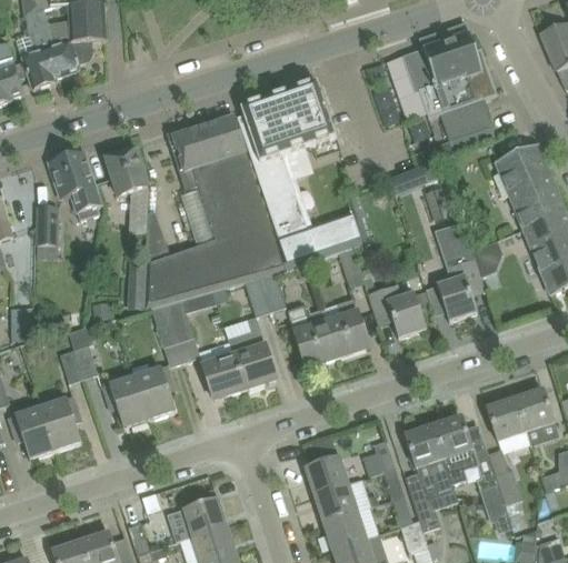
[(32,90),(56,81),(49,61),(50,61),(47,50),(46,50),(33,18),(40,16),(36,4),(35,0),(22,0),(23,14),(25,14),(28,24),(27,26),(29,34),(16,39),(20,56),(32,90)]
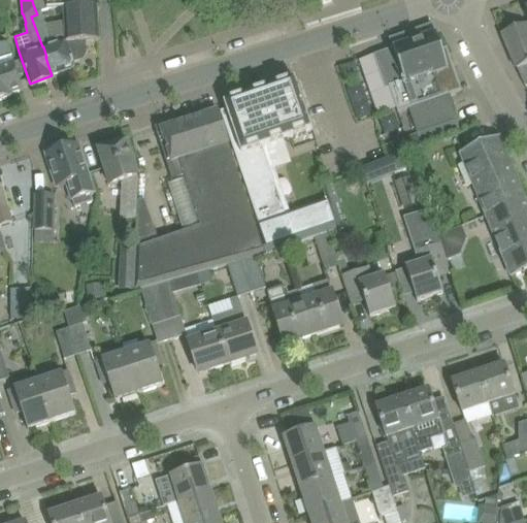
[(45,57),(52,75),(53,75),(52,72),(69,67),(72,61),(72,59),(71,59),(70,58),(64,39),(64,33),(52,37),(46,21),(45,22),(40,7),(46,5),(46,0),(32,0),(33,4),(37,14),(31,17),(42,46),(43,46),(46,57),(45,57)]
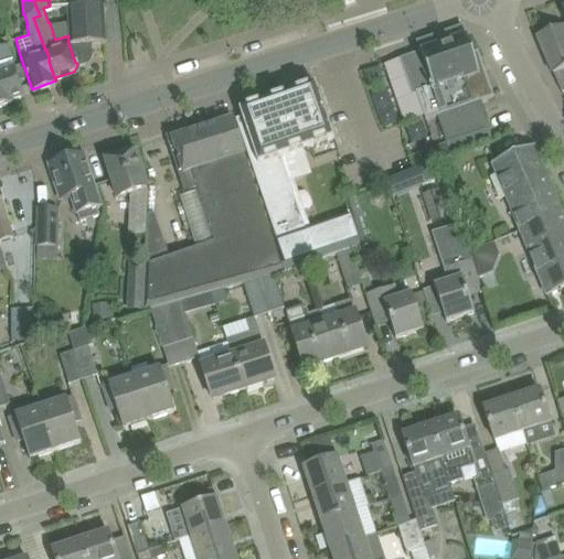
[(89,41),(105,40),(102,2),(95,3),(95,0),(65,0),(50,0),(50,6),(71,3),(72,34),(68,35),(68,42),(75,62),(77,63),(86,60),(91,54),(89,41)]
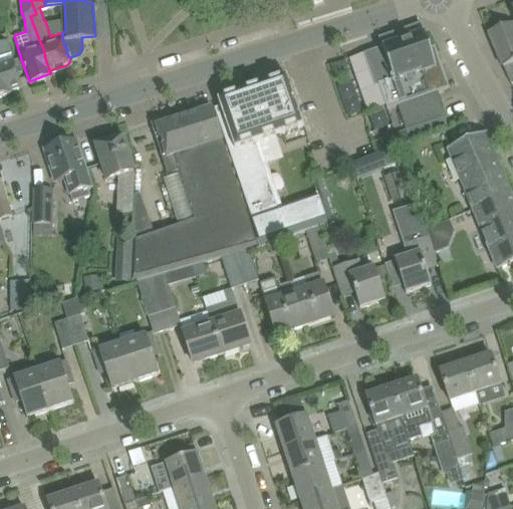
[(510,79),(512,77),(512,0),(510,2),(512,10),(512,19),(488,29),(501,62),(510,79)]
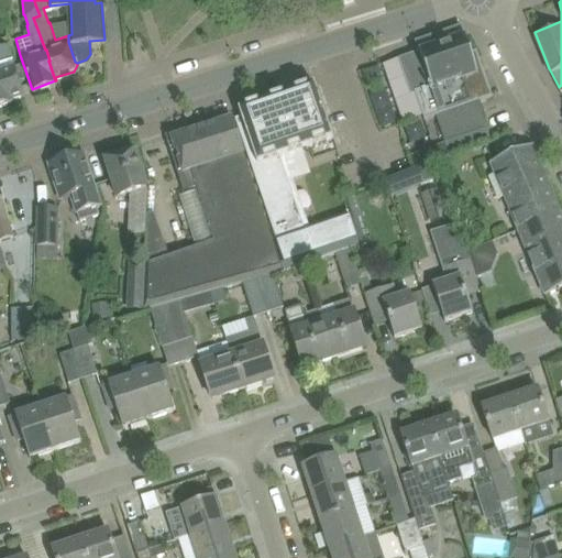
[(419,50),(399,56),(411,89),(414,88),(423,116),(437,111),(450,151),(493,135),(480,97),(492,93),(476,47),(470,50),(464,32),(418,47),(419,50)]
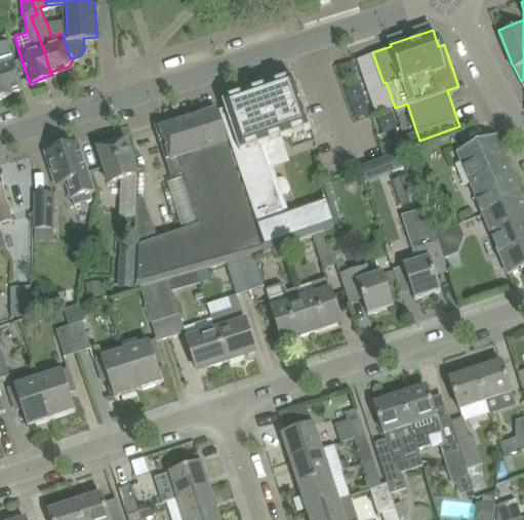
[(0,95),(10,92),(10,90),(22,86),(4,33),(0,33),(0,95)]
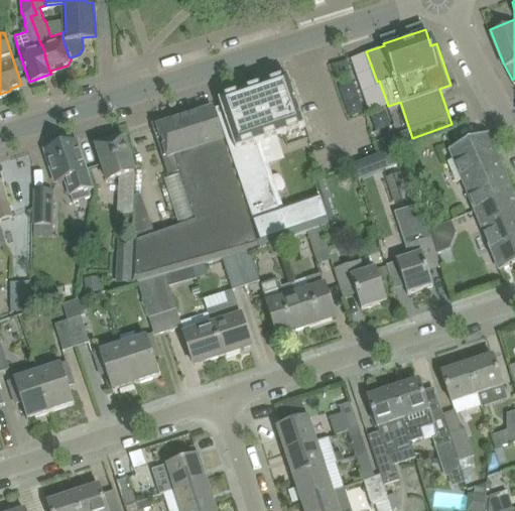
[(221,104),(215,106),(227,140),(262,242),(329,220),(319,196),(318,196),(280,209),(263,158),(273,155),(274,153),(275,151),(276,149),(276,147),(275,145),(272,134),(276,133),(304,123),(287,74),(237,91),(239,97),(233,99),(231,94),(228,95),(225,96),(224,95),(219,97),(220,103),(221,104)]
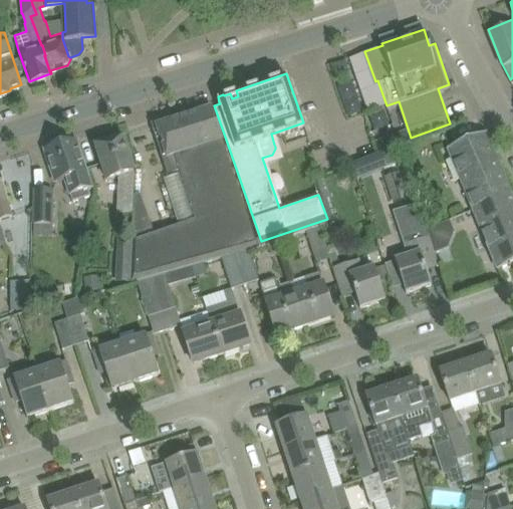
[(132,238),(130,279),(130,281),(165,271),(192,263),(257,245),(256,242),(250,224),(230,157),(230,156),(226,144),(225,144),(212,104),(156,122),(171,170),(179,167),(195,216),(132,237),(132,238)]
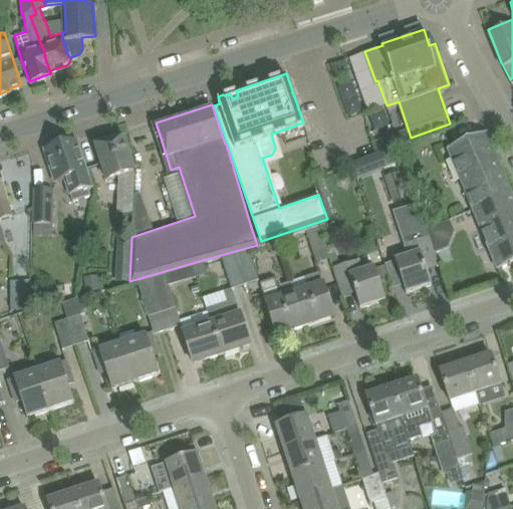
[(447,146),(472,207),(510,191),(485,130),(447,146)]
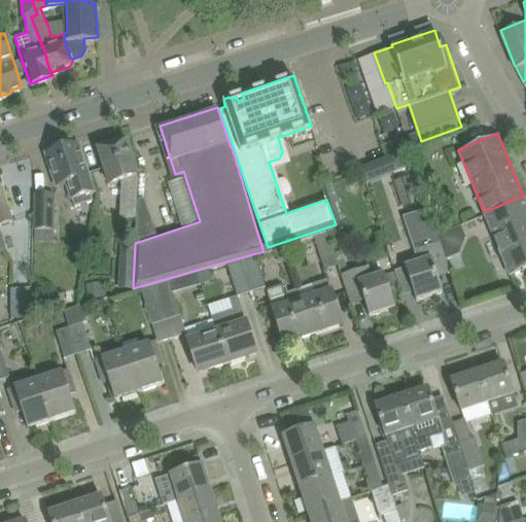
[(137,175),(132,158),(126,137),(98,146),(109,180),(121,176),(119,214),(136,212),(137,175)]
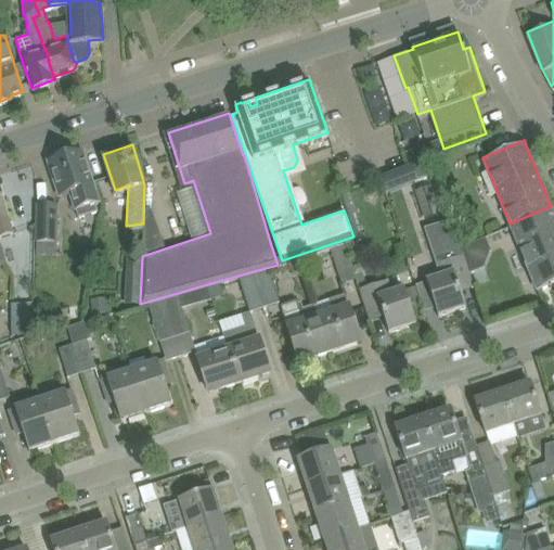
[(63,153),(48,158),(59,190),(67,188),(69,187),(78,214),(98,208),(94,200),(98,200),(92,183),(80,148),(75,149),(74,146),(63,150),(63,153)]
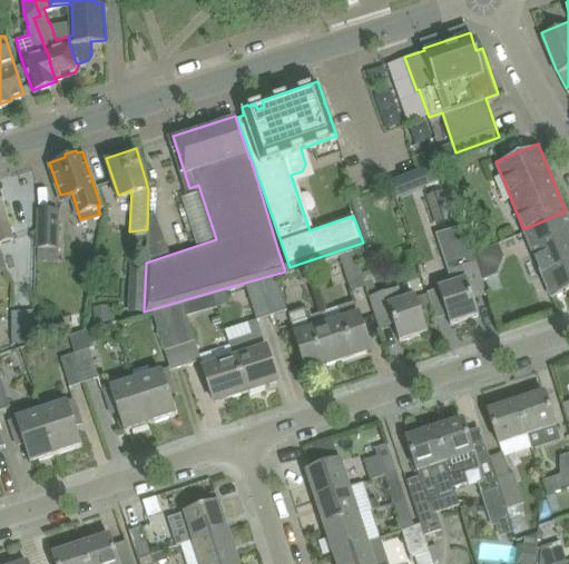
[(437,159),(420,166),(427,182),(443,176),(437,159)]
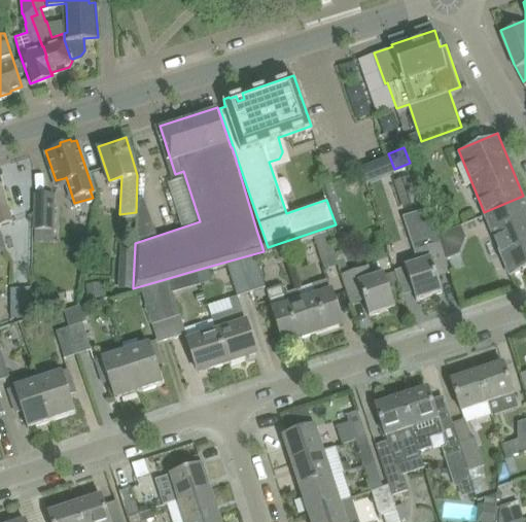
[(409,172),(393,177),(402,205),(418,200),(409,172)]
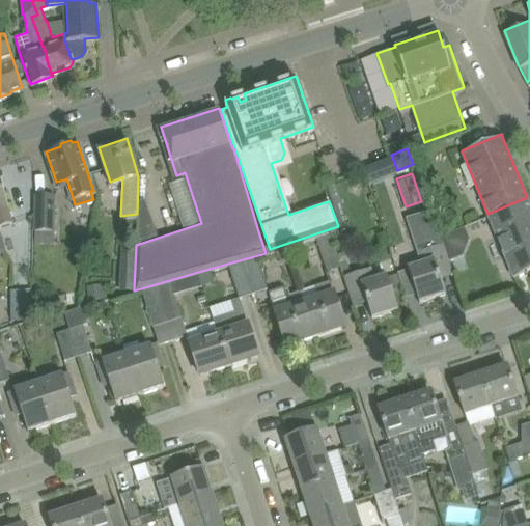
[(0,224),(11,220),(7,204),(8,204),(0,178),(0,224)]
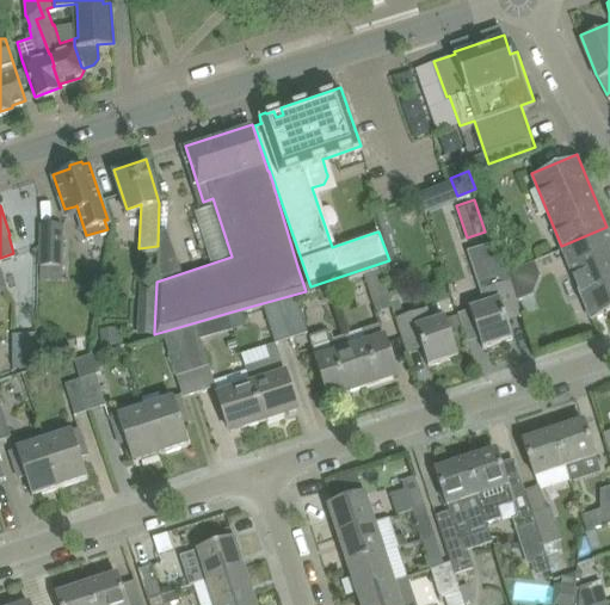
[(383,205),(374,209),(390,261),(400,259),(383,205)]
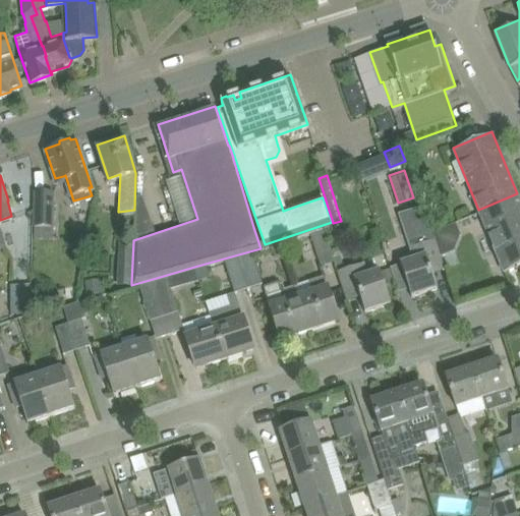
[(34,188),(33,224),(54,224),(54,188),(34,188)]
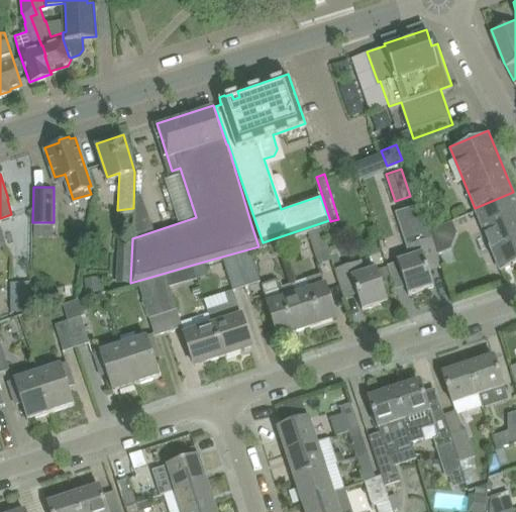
[(515,261),(515,198),(513,192),(475,208),(500,268),(515,261)]
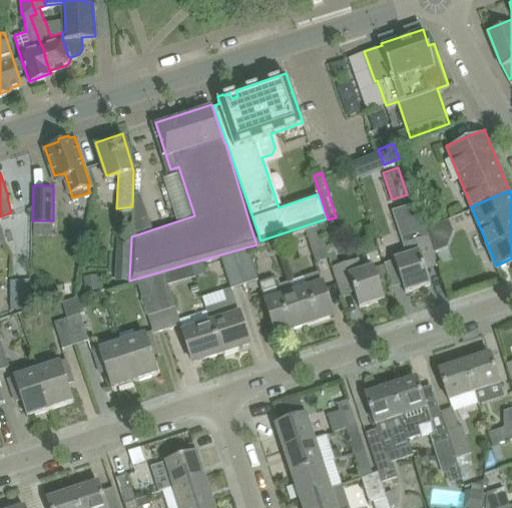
[(417,200),(391,209),(402,240),(406,254),(394,258),(404,290),(429,281),(423,262),(434,259),(435,263),(437,263),(427,232),(417,200)]
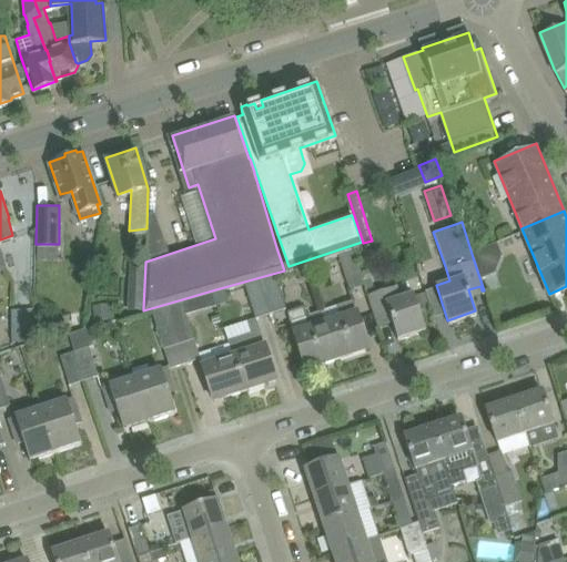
[(353,252),(338,256),(348,286),(363,281),(353,252)]
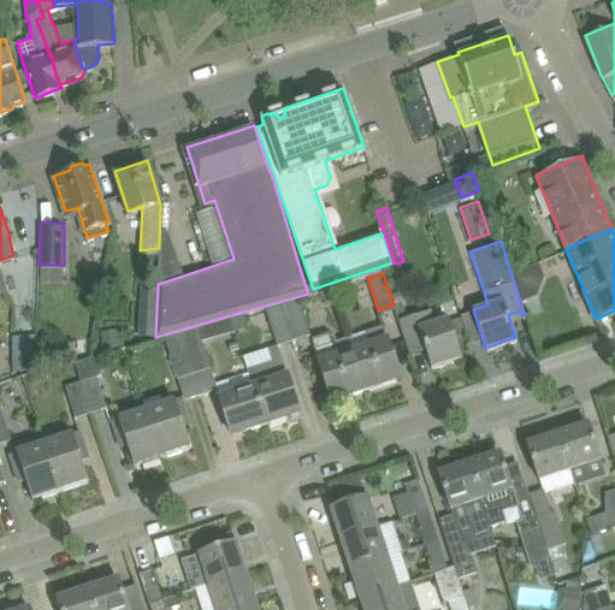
[(140,284),(137,335),(155,335),(158,285),(140,284)]
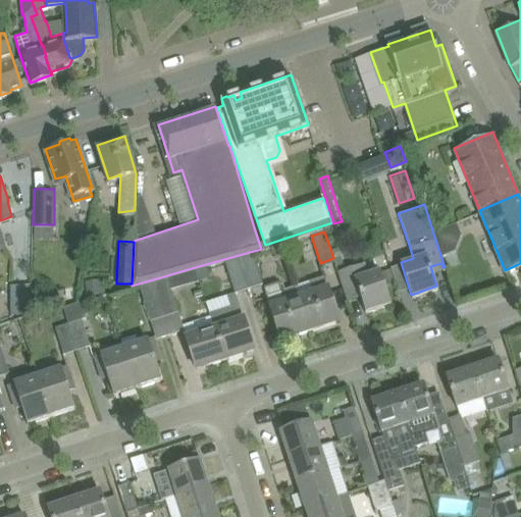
[(240,256),(249,286),(261,282),(252,252),(240,256)]
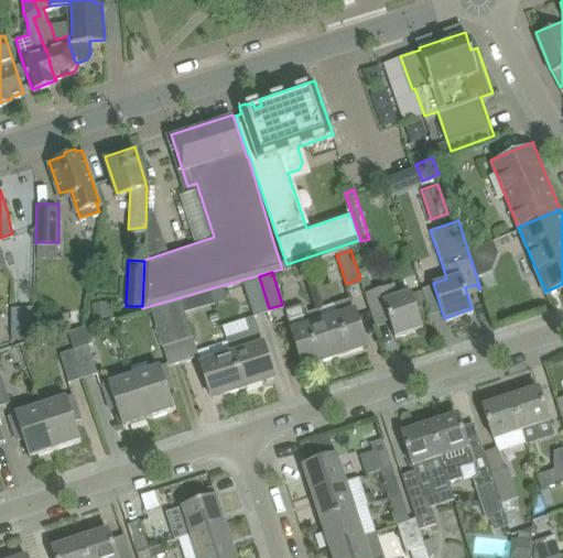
[(253,314),(269,308),(259,276),(242,281),(253,314)]
